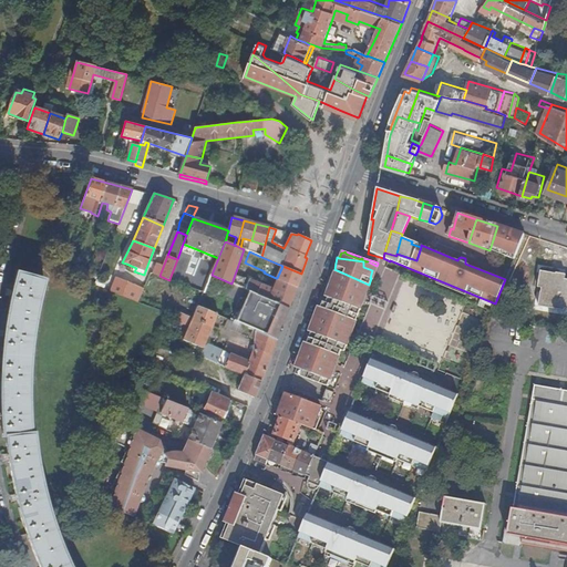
[(282,266),(277,278),(297,288),(301,274),(282,266)]
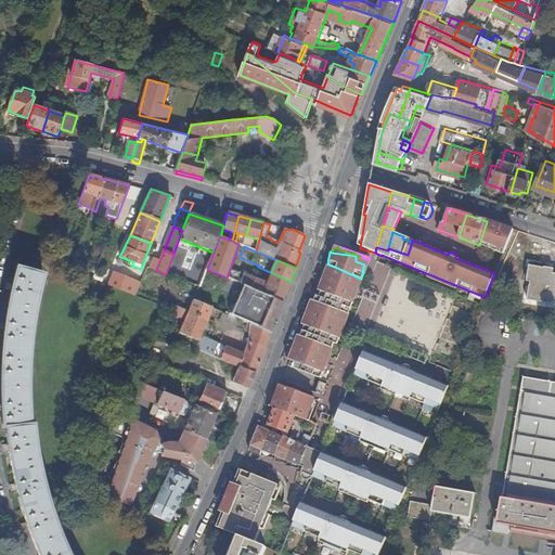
[(117,263),(108,285),(136,296),(139,288),(142,282),(120,273),(123,266),(121,265),(117,263)]
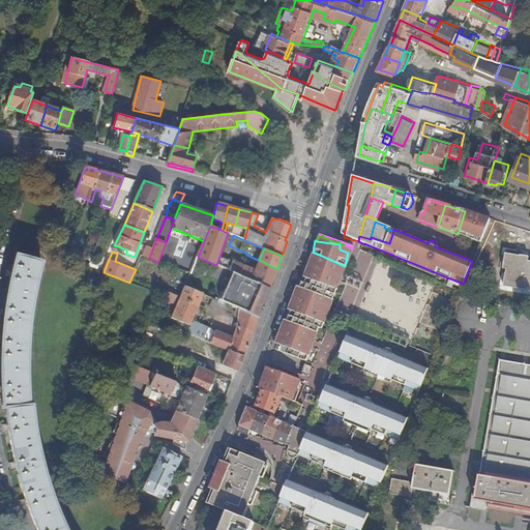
[(345,266),(313,252),(312,258),(311,262),(312,263),(310,268),(307,268),(304,276),(306,278),(305,282),(325,290),(324,294),(327,295),(328,292),(332,294),(333,294),(340,280),(336,278),(340,272),(342,273),(345,266)]
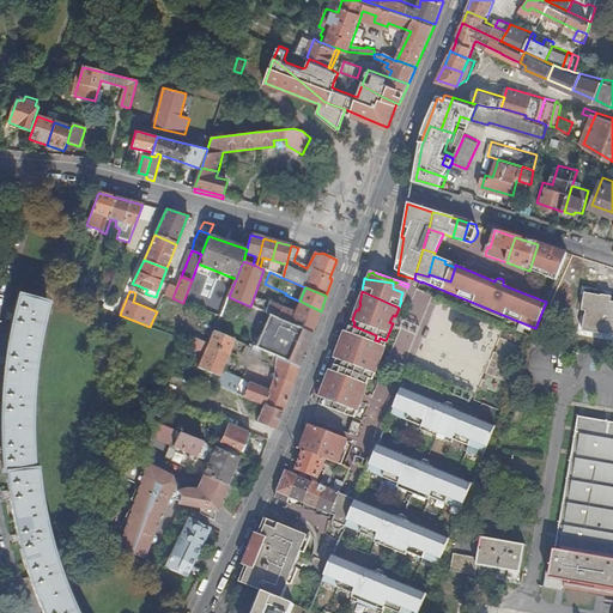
[(271,303),(255,293),(250,307),(266,313),(271,303)]
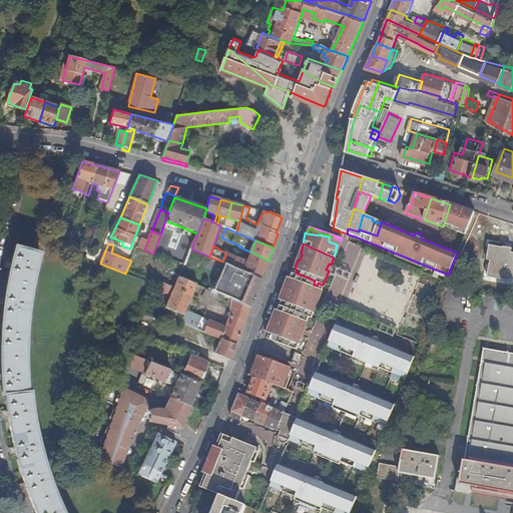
[(63,512),(55,493),(51,481),(45,467),(39,443),(35,423),(33,415),(30,392),(28,393),(26,375),(25,361),(25,351),(26,337),(27,325),(28,316),(30,301),(32,286),(36,264),(39,253),(15,246),(11,266),(8,284),(5,302),(2,323),(1,340),(1,365),(2,380),(4,397),(6,397),(7,403),(9,420),(12,433),(18,460),(23,477),(30,496),(35,509),(36,512),(63,512)]
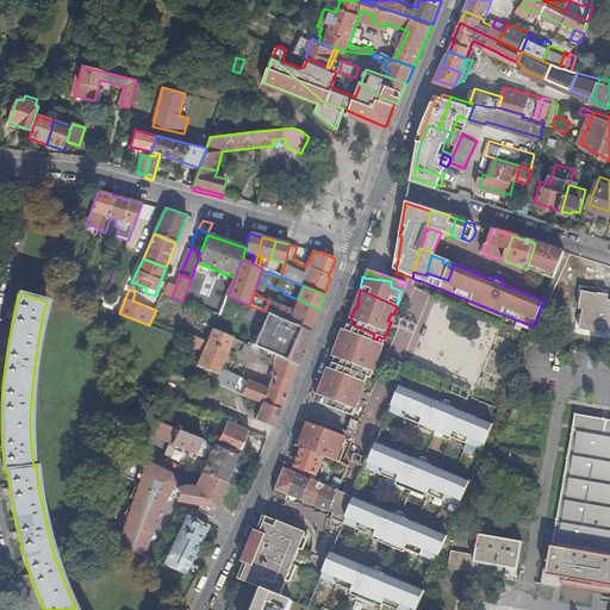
[(609,302),(604,302),(605,296),(595,294),(595,296),(578,293),(576,311),(579,311),(577,331),(604,336),(605,334),(609,334),(609,302)]
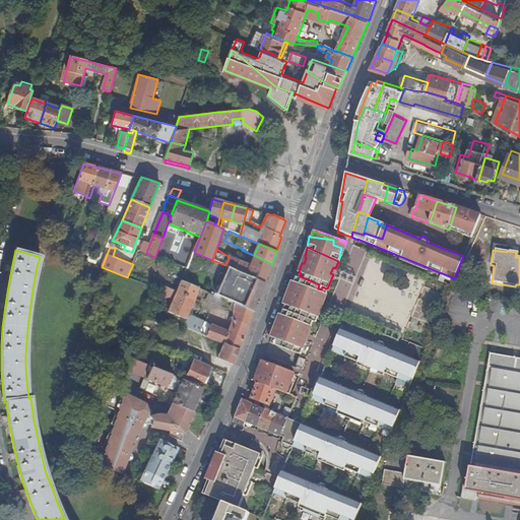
[(254,255),(253,255),(249,265),(230,257),(225,265),(230,267),(263,281),(265,282),(272,264),(254,255)]
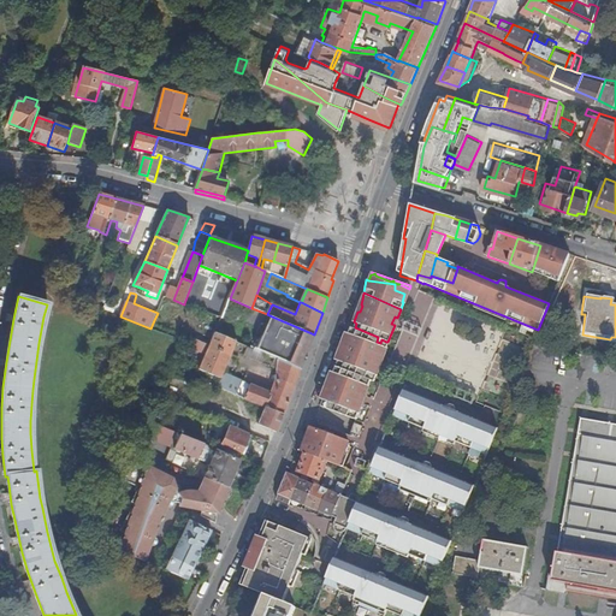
[(158,313),(154,320),(190,337),(191,337),(195,327),(159,309),(158,313)]
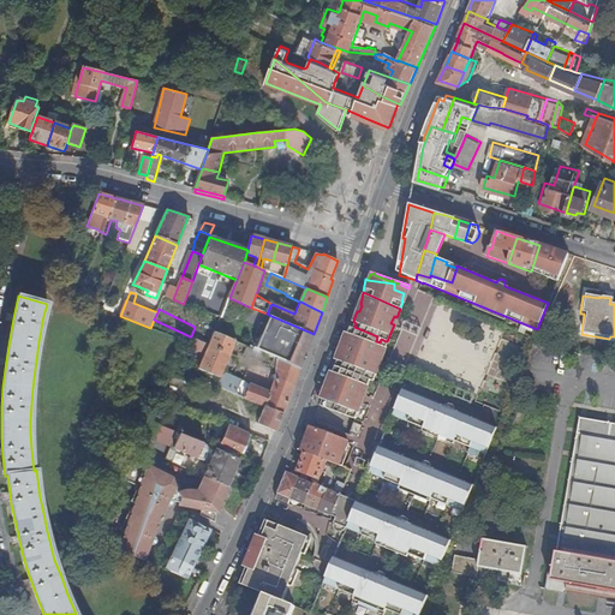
[(297,368),(311,333),(272,316),(268,323),(264,322),(262,322),(261,322),(260,323),(258,328),(264,332),(262,339),(263,339),(258,351),(297,368)]
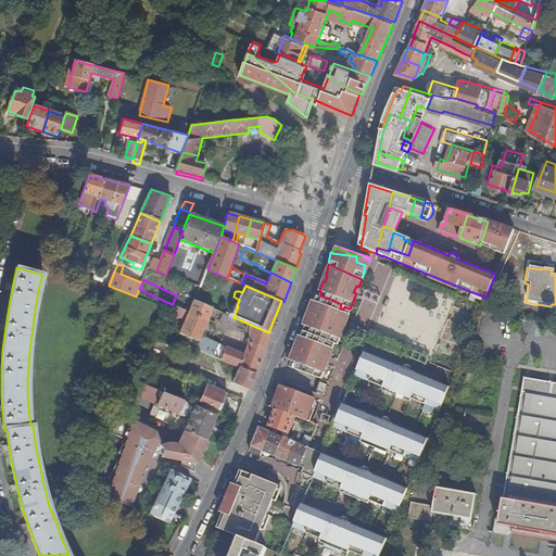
[(189,312),(193,300),(178,292),(176,295),(173,304),(176,306),(186,311),(189,312)]
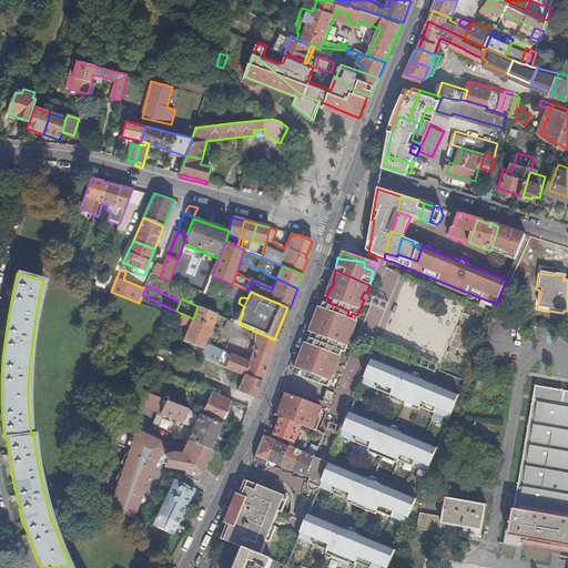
[(296,373),(327,386),(334,371),(331,369),(333,363),(336,364),(342,351),(345,351),(351,336),(344,334),(347,326),(351,328),(356,315),(352,313),(351,316),(347,315),(348,311),(327,302),(326,303),(323,302),(321,306),(320,306),(316,316),(317,316),(315,323),(314,323),(310,332),(312,333),(308,343),(306,342),(303,352),(304,352),(302,359),(300,358),(296,367),(298,368),(296,373)]
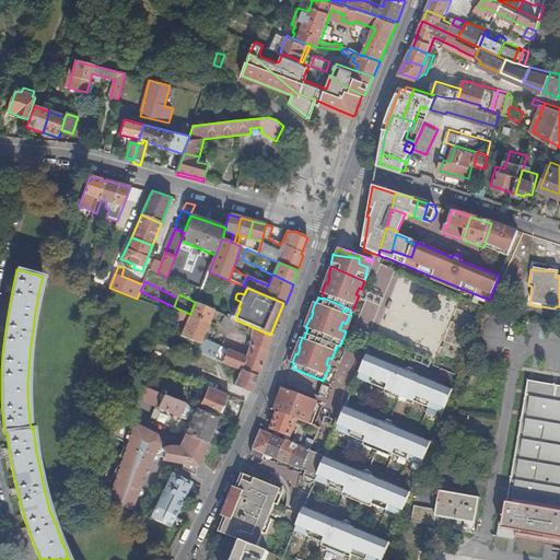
[(201,343),(213,311),(195,302),(190,314),(187,313),(184,321),(187,322),(182,336),(201,343)]
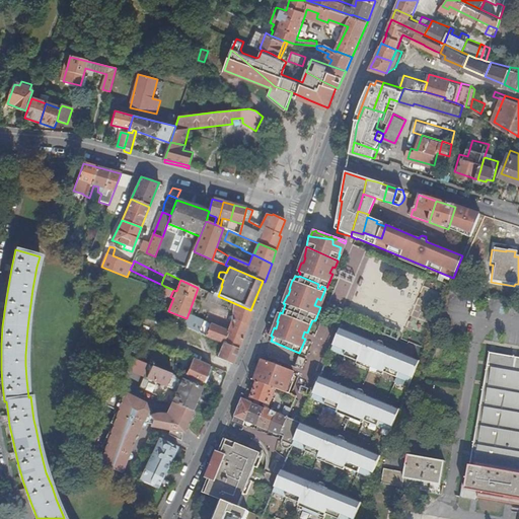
[(162,293),(170,297),(173,290),(164,286),(162,293)]
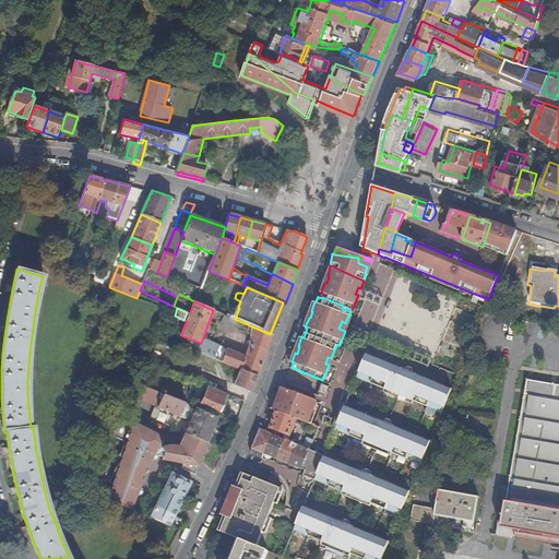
[(257,376),(273,335),(270,334),(235,319),(225,314),(222,323),(249,334),(249,343),(245,356),(228,349),(207,341),(203,353),(228,364),(257,376)]
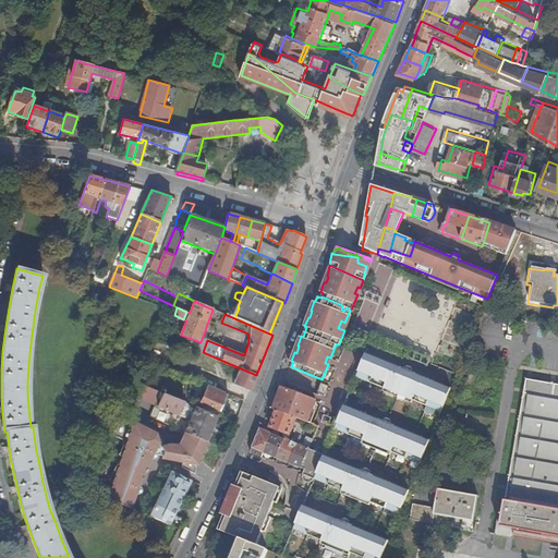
[(347,324),(344,323),(341,320),(338,328),(344,330),(347,324)]
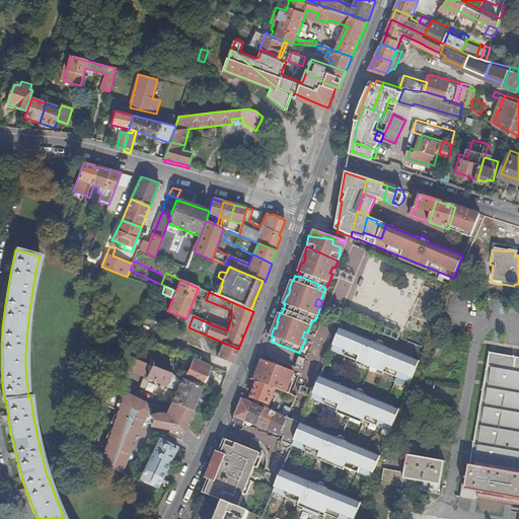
[(232,364),(238,349),(212,338),(189,327),(182,325),(180,331),(179,332),(210,345),(209,348),(219,353),(217,358),(231,363),(232,364)]
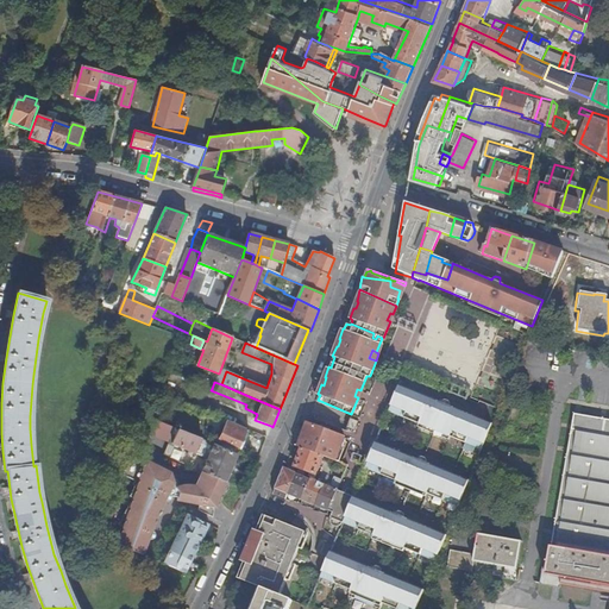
[(479,454),(493,422),(450,406),(451,402),(450,400),(446,399),(443,400),(441,402),(400,384),(388,410),(465,443),(463,447),(479,454)]
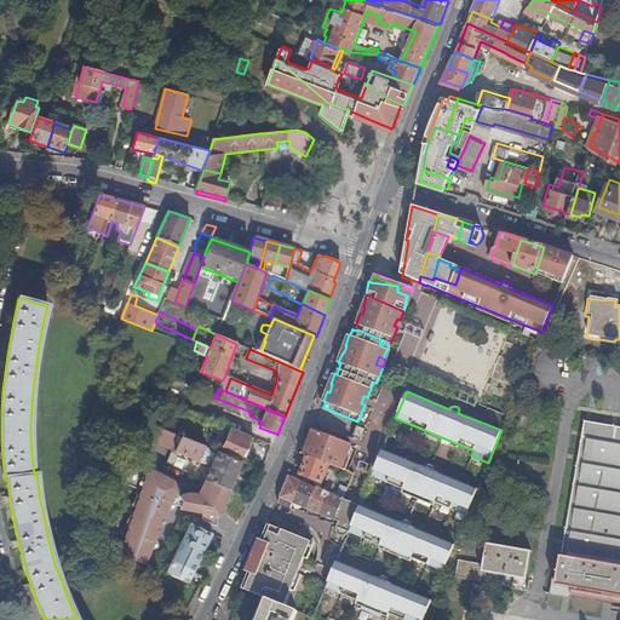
[(619,619),(619,428),(585,422),(570,504),(561,557),(561,556),(556,579),(555,590),(570,593),(570,595),(572,596),(619,603),(619,619)]
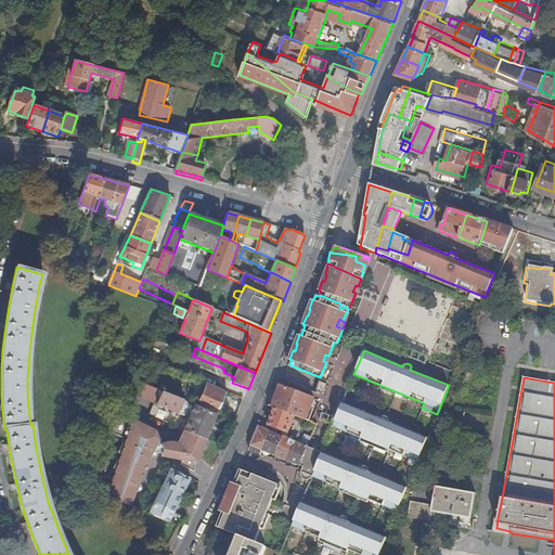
[(160,390),(136,379),(129,394),(154,404),(160,390)]
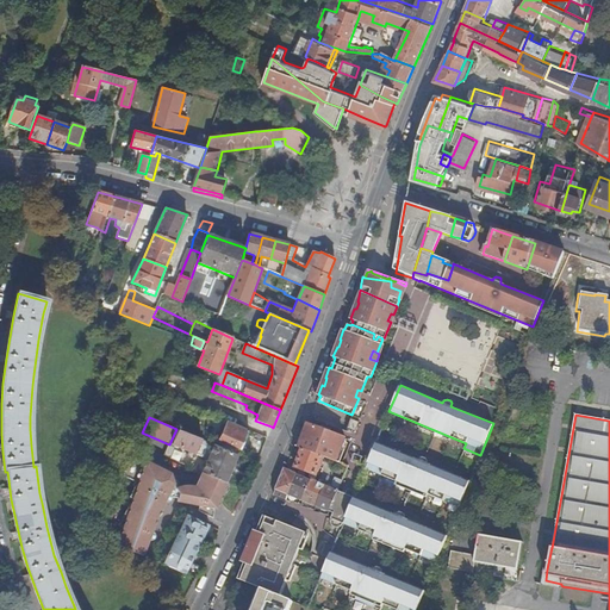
[(359,422),(350,417),(347,427),(355,430),(359,422)]
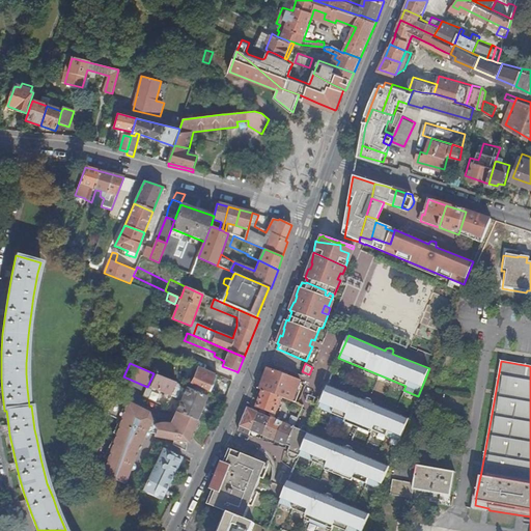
[(281,372),(269,367),(260,388),(292,400),(300,380),(287,374),(286,372),(283,371),(281,372)]
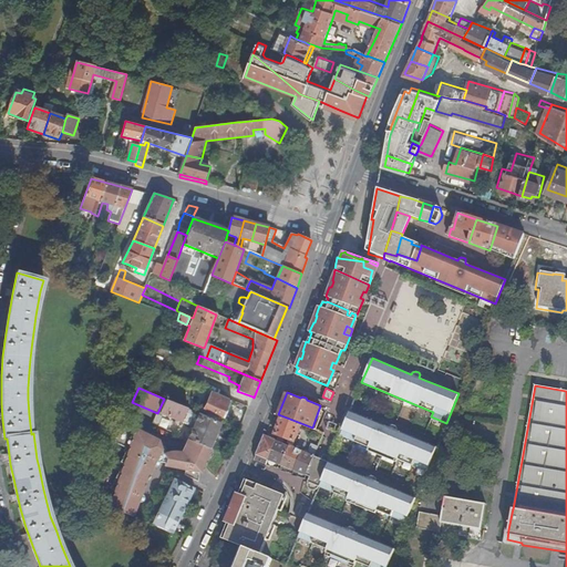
[(232,401),(212,393),(207,404),(205,410),(225,419),(232,401)]
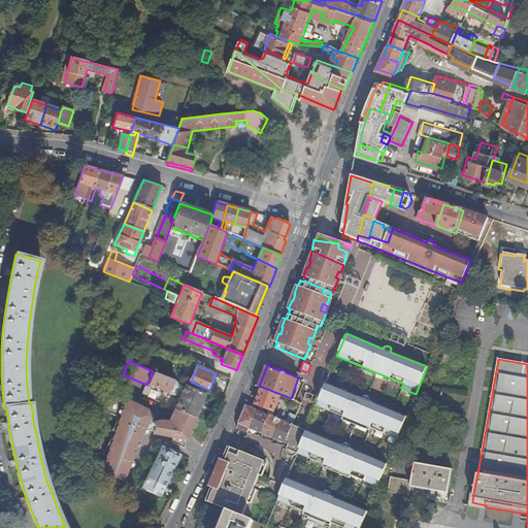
[(155,372),(153,371),(146,385),(149,386),(150,385),(155,372)]
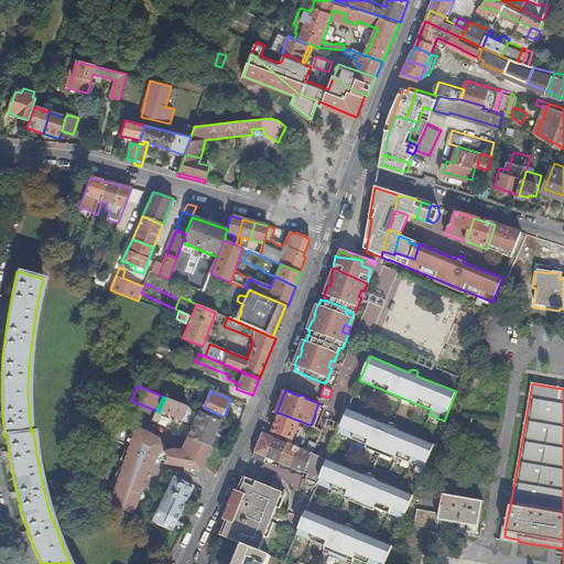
[(188,419),(193,409),(165,398),(160,411),(183,421),(185,418),(188,419)]
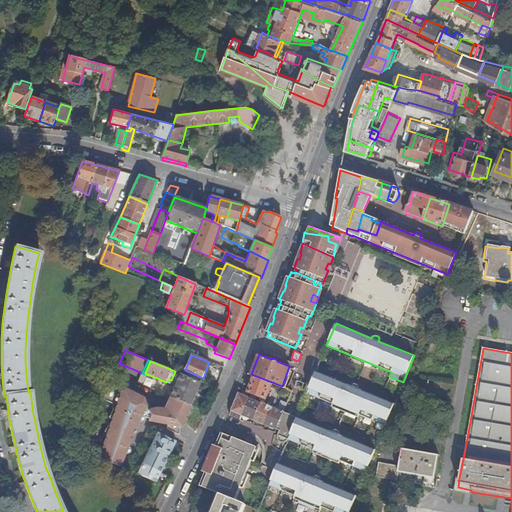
[(366,411),(387,419),(394,403),(359,388),(359,386),(358,384),(355,383),(352,384),(352,385),(316,371),(307,392),(320,398),(321,393),(366,411)]
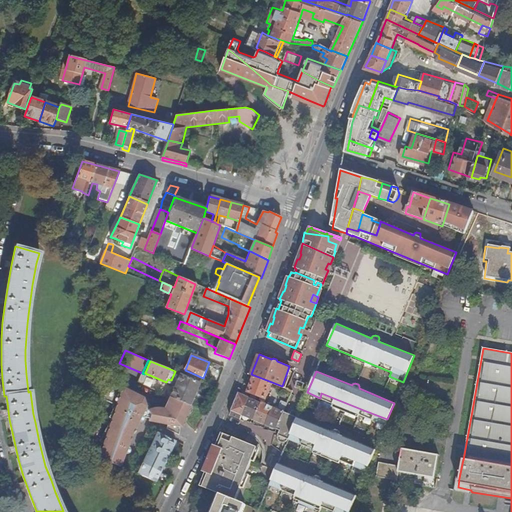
[(141,373),(137,381),(154,390),(158,381),(141,373)]
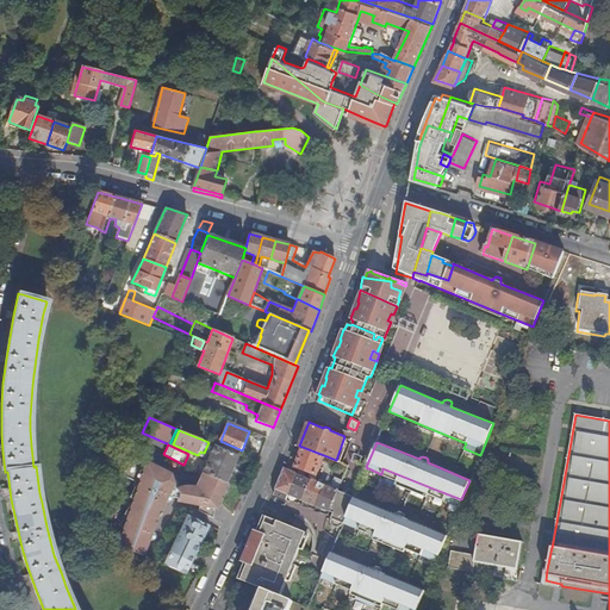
[(226,483),(237,455),(215,444),(203,473),(226,483)]
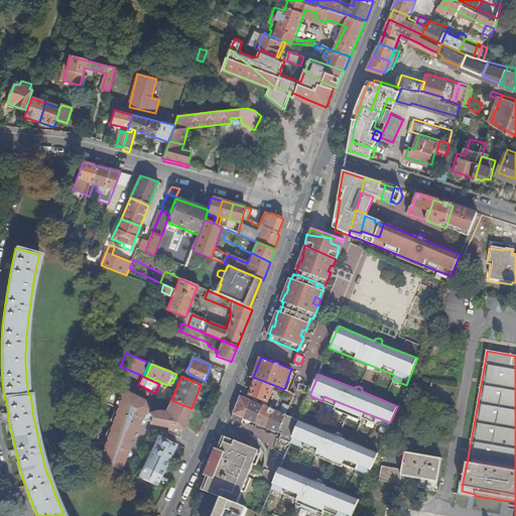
[(282,390),(256,381),(250,396),(268,403),(273,391),(281,393),(282,390)]
